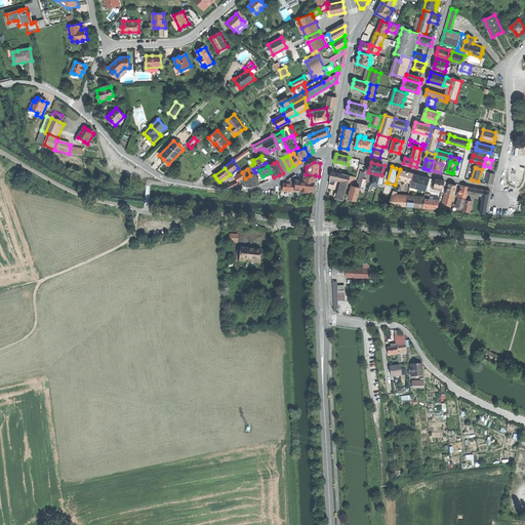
[(400,169),(398,178),(412,182),(414,174),(414,173),(407,171),(400,169)]
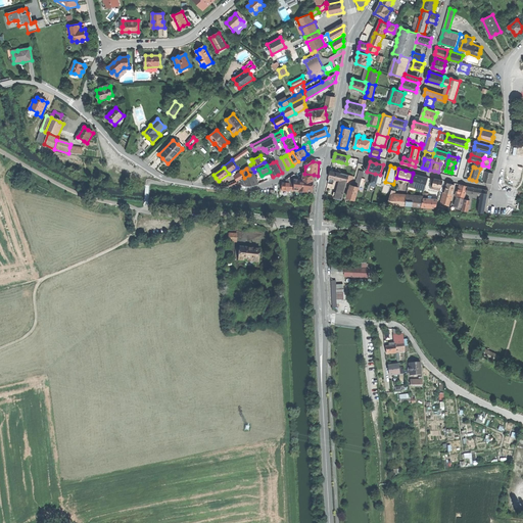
[(487,182),(491,183),(494,171),(487,170),(484,181),(487,182)]
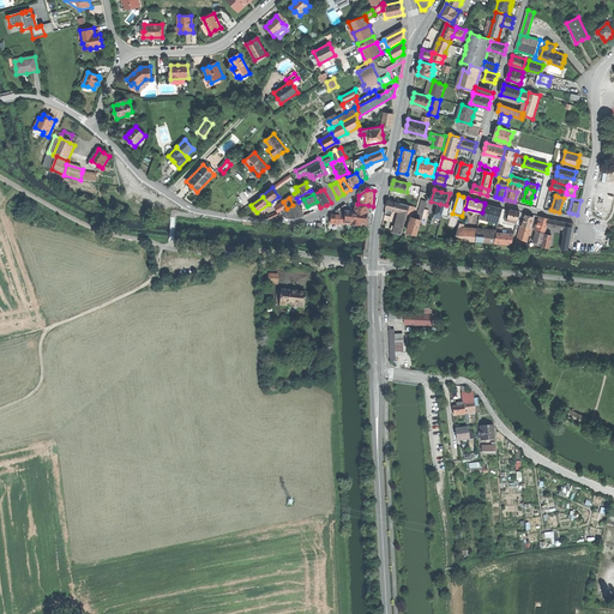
[(393,210),(401,211),(403,203),(389,200),(389,204),(387,208),(393,210)]
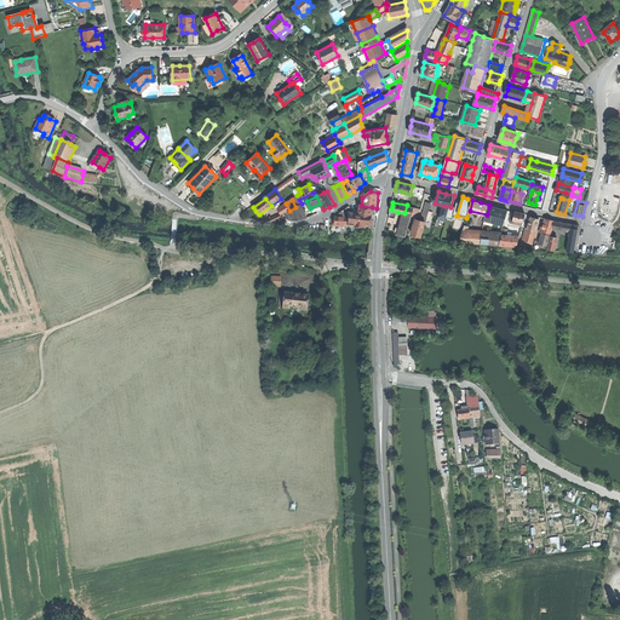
[(308,217),(302,204),(296,207),(290,211),(293,220),(300,218),(308,217)]
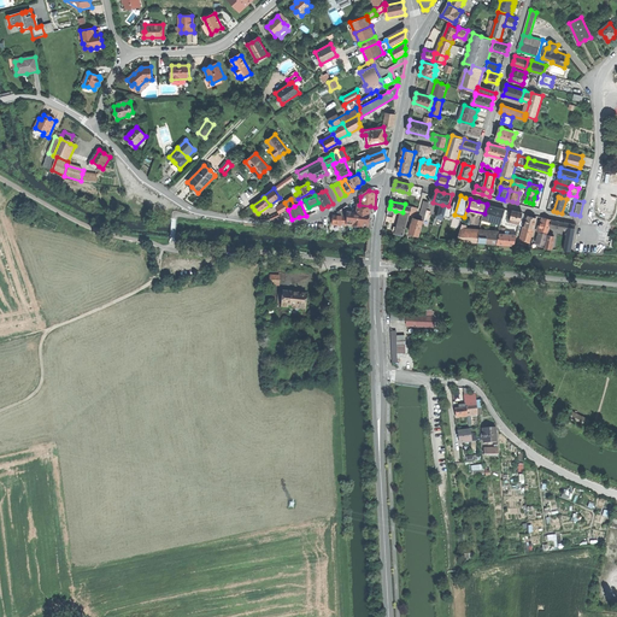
[(397,233),(405,235),(411,215),(411,211),(412,206),(405,204),(403,212),(398,227),(397,231),(397,233)]
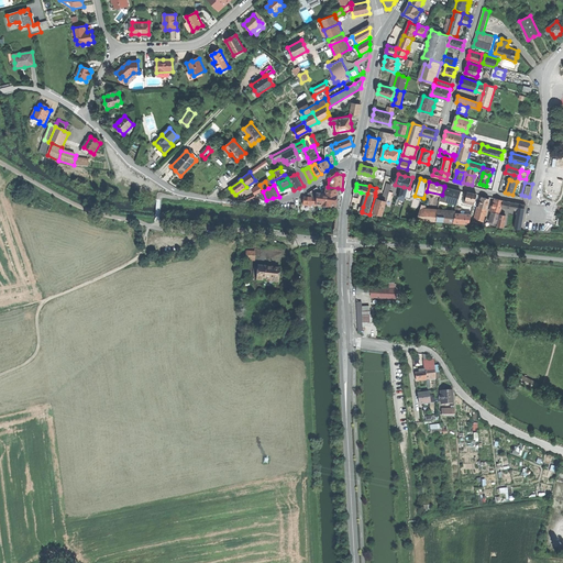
[(317,194),(317,198),(317,206),(322,206),(322,207),(331,207),(335,208),(337,196),(338,188),(328,187),(327,187),(326,195),(321,195),(317,194)]
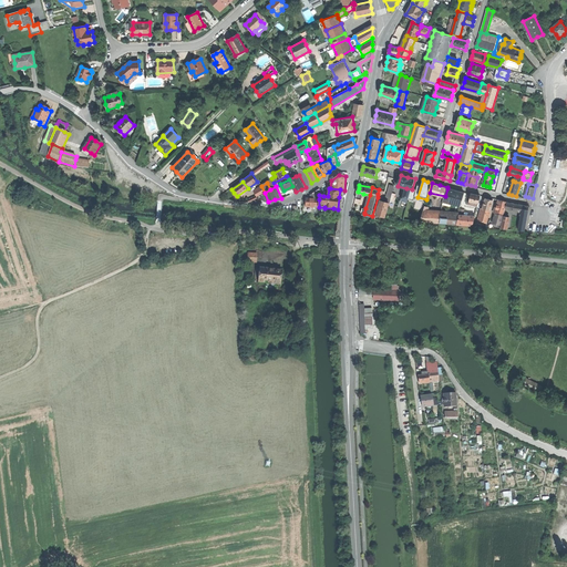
[(455,191),(447,188),(445,196),(444,200),(461,205),(462,204),(465,193),(455,191)]
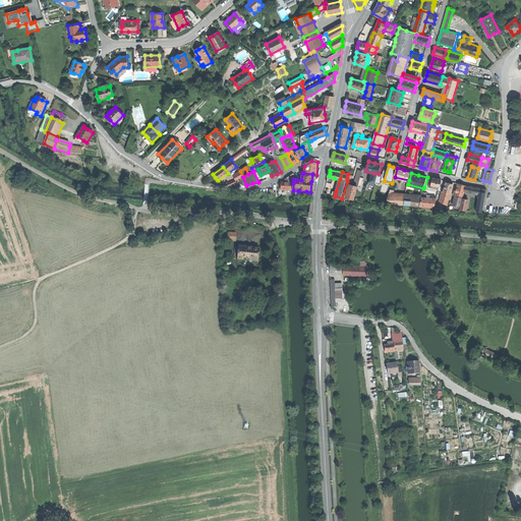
[(431,184),(440,186),(442,179),(438,178),(433,178),(431,184)]
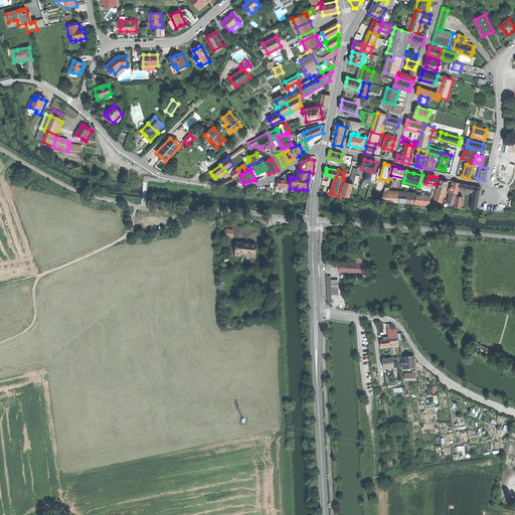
[(439,189),(446,191),(448,182),(445,181),(441,180),(439,189)]
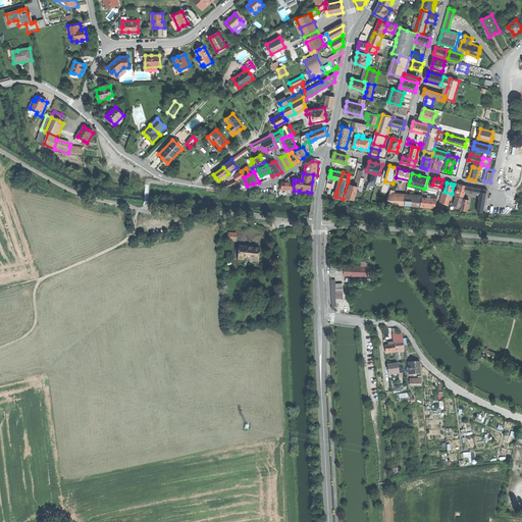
[(458,192),(457,196),(464,198),(467,186),(464,185),(460,184),(458,192)]
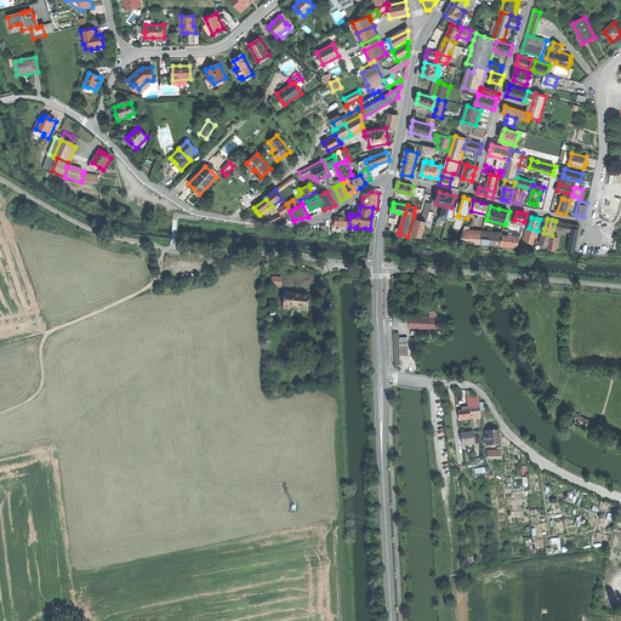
[(414,234),(422,237),(427,222),(422,221),(420,220),(417,220),(414,234)]
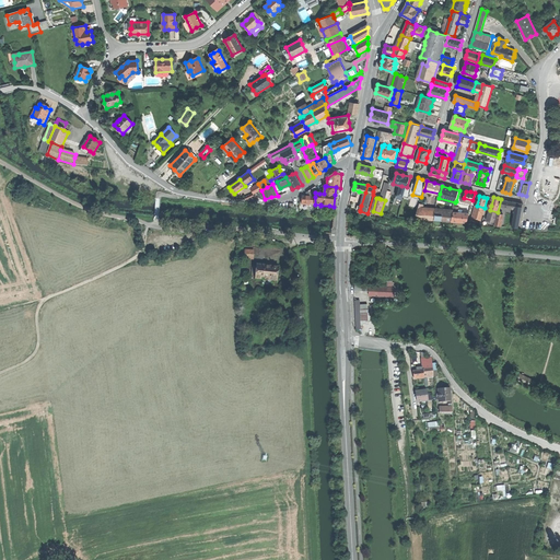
[(515,209),(522,210),(523,203),(512,201),(502,199),(501,206),(515,209)]
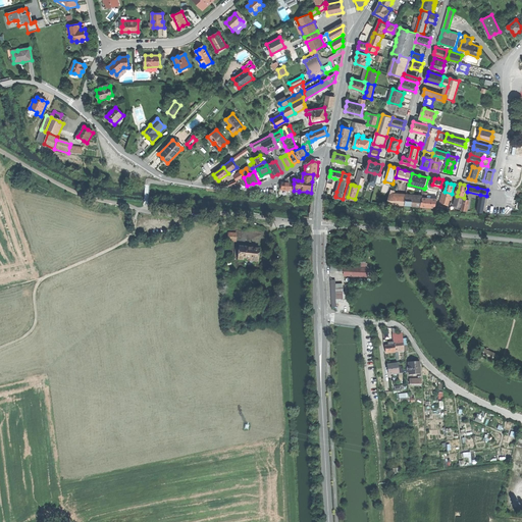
[(438,196),(439,190),(432,188),(429,195),(438,196)]
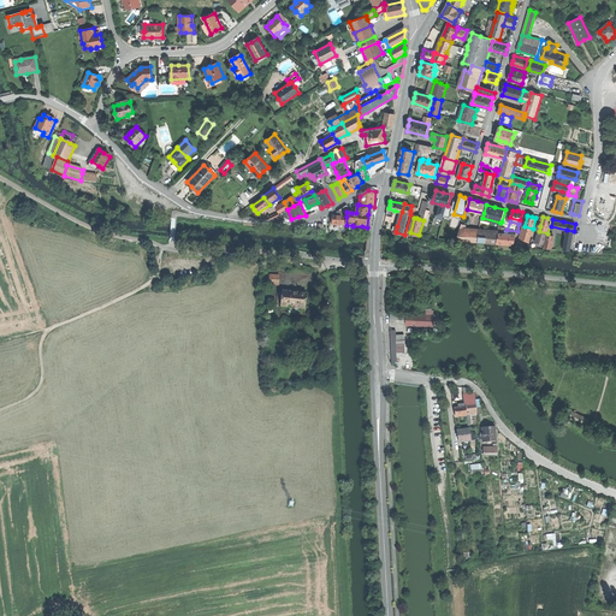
[(529,242),(533,229),(525,226),(521,240),(529,242)]
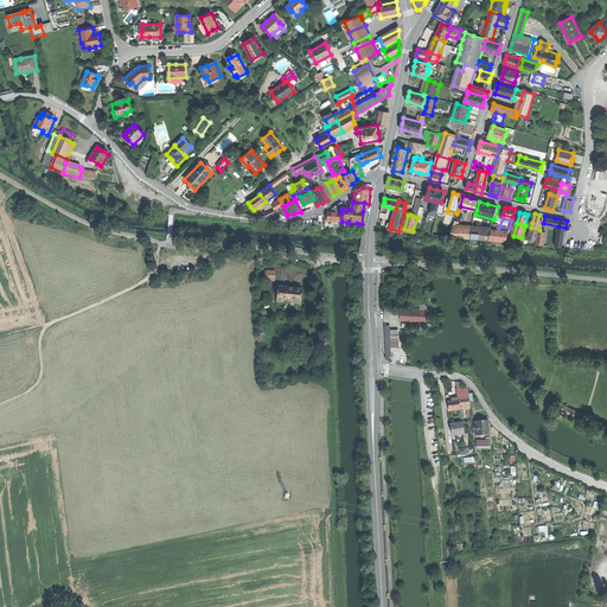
[(451,236),(471,238),(472,229),(458,228),(453,227),(451,236)]
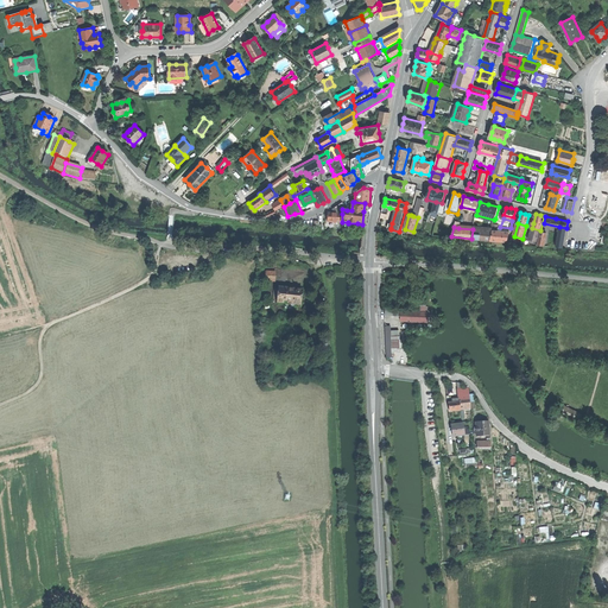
[(564,247),(567,228),(559,227),(558,236),(556,246),(564,247)]
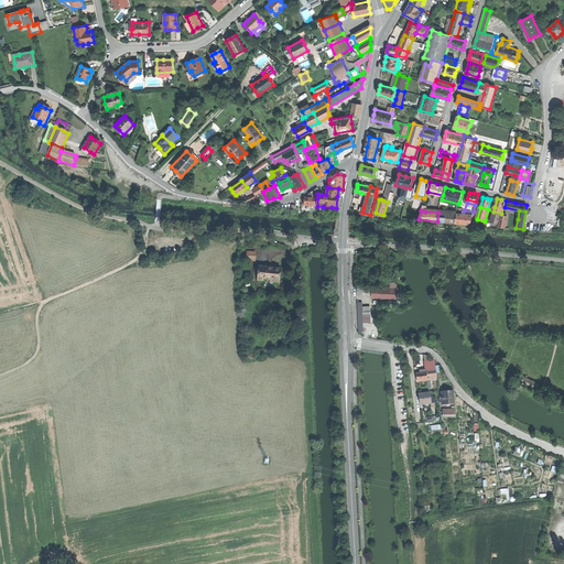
[(501,214),(494,212),(491,221),(498,224),(501,214)]
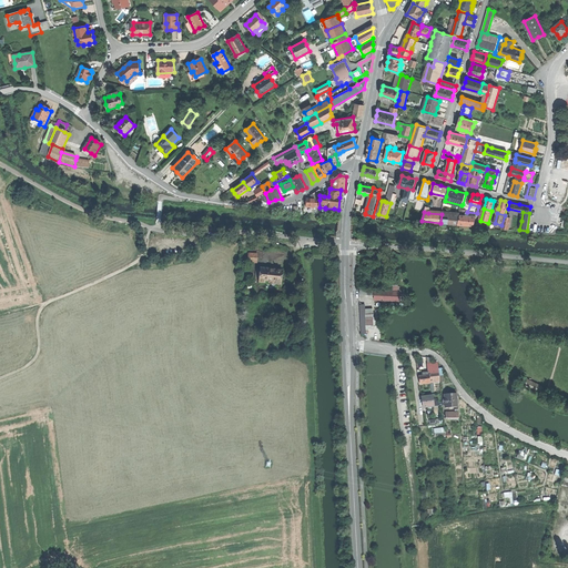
[(459,215),(442,214),(440,223),(457,224),(459,215)]
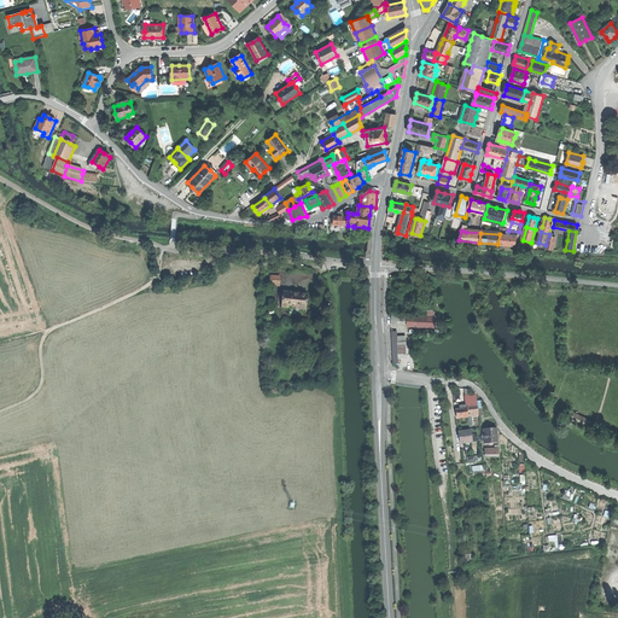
[(516,245),(519,235),(508,234),(506,234),(501,234),(499,244),(516,245)]
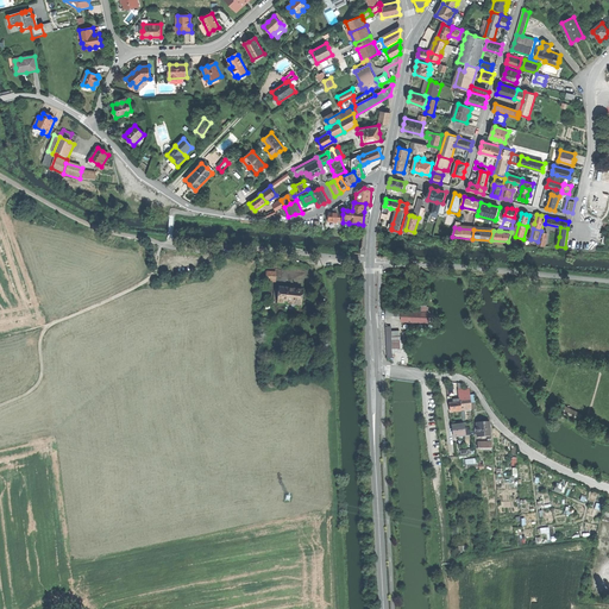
[(276,282),(277,271),(265,271),(265,281),(276,282)]
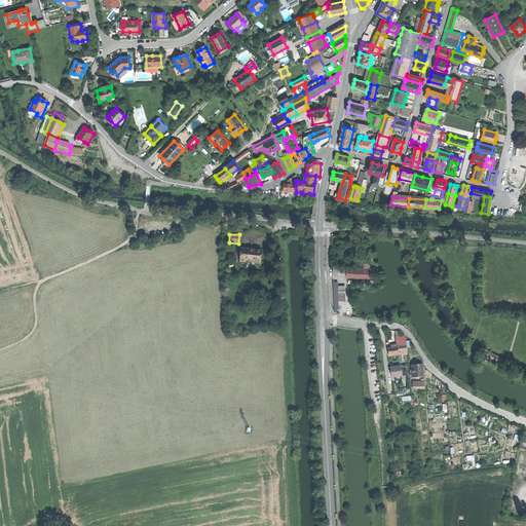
[(241,249),(239,261),(247,262),(255,263),(260,264),(262,251),(251,250),(241,249)]
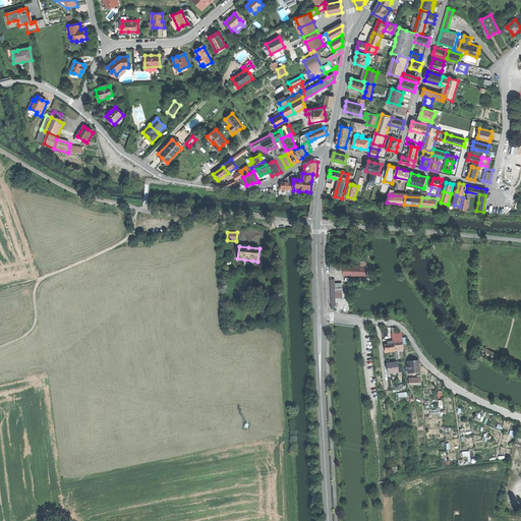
[(343,272),(343,276),(365,277),(366,269),(363,268),(343,268),(343,272)]
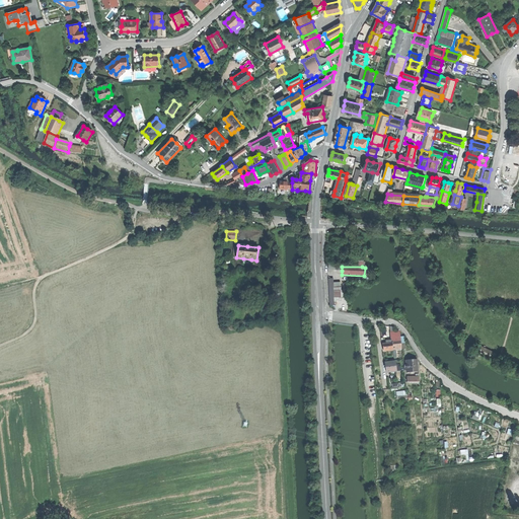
[(394,335),(395,339),(401,338),(400,337),(400,330),(397,330),(395,330),(395,331),(391,332),(391,336),(394,335)]
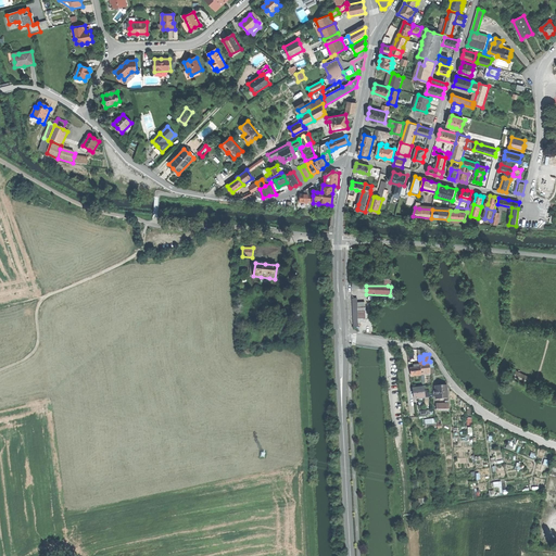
[(420,364),(420,367),(421,374),(431,373),(430,368),(430,362),(424,363),(420,363),(420,364)]
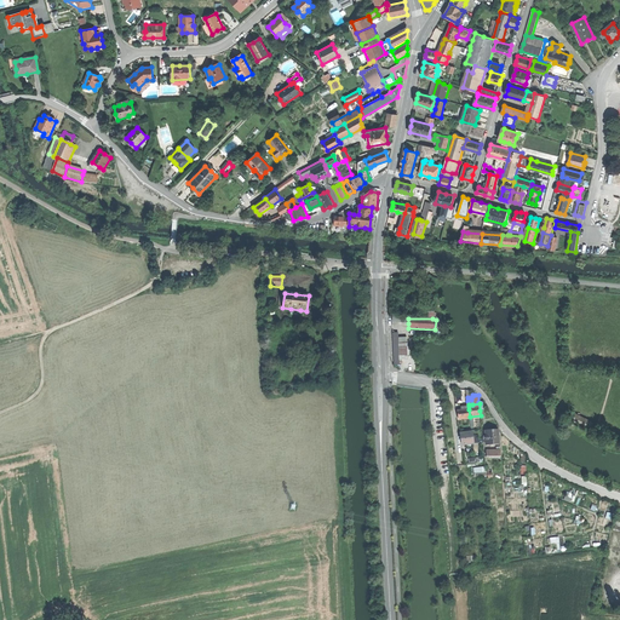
[(458,411),(459,419),(470,418),(470,417),(469,409),(461,409),(458,411)]
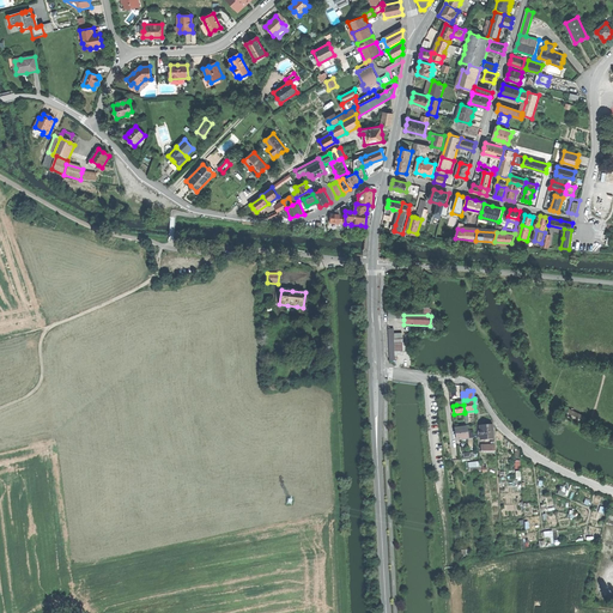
[(562,413),(587,428),(589,422),(564,408),(562,413)]
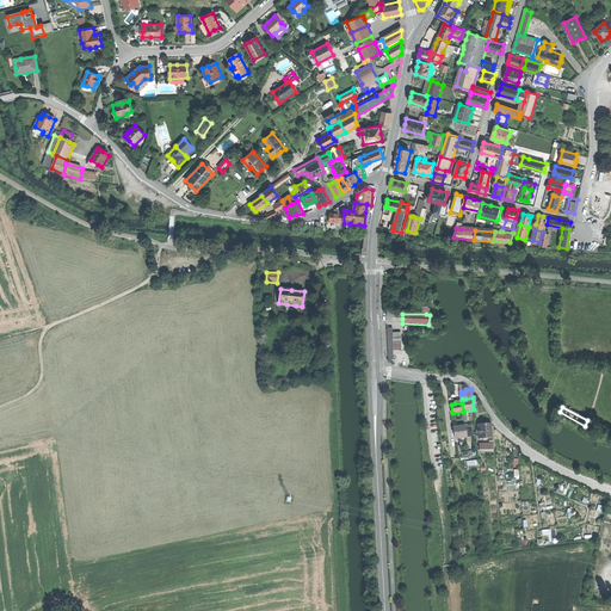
[(479,424),(480,438),(483,438),(487,438),(492,438),(492,424),(485,424),(479,424)]
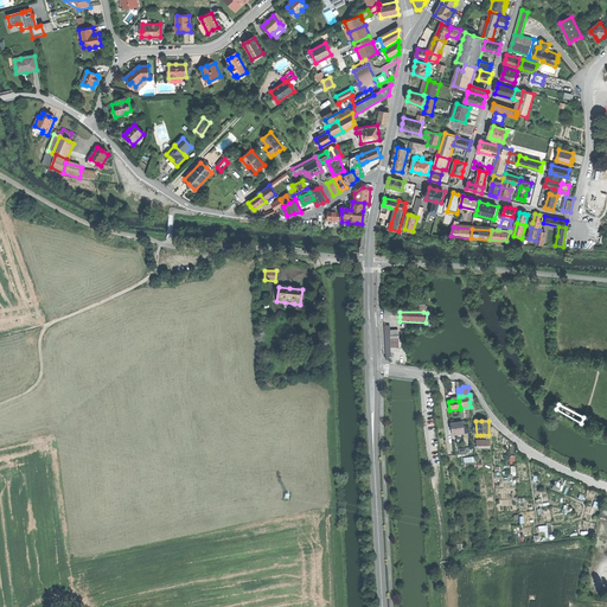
[(462,422),(452,425),(453,435),(458,434),(459,436),(462,436),(462,434),(465,433),(464,428),(462,422)]
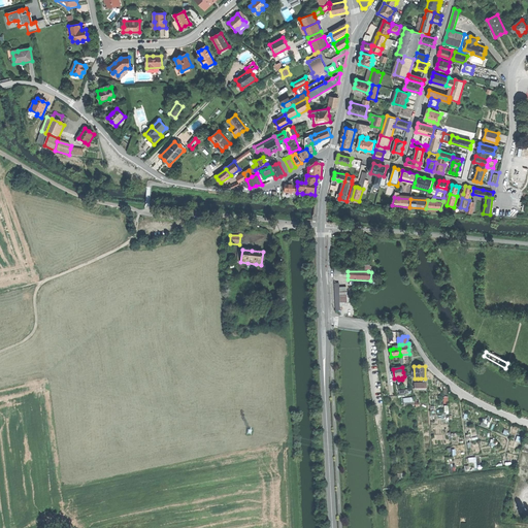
[(403,398),(404,405),(411,404),(411,407),(416,407),(416,406),(415,403),(415,397),(403,398)]
